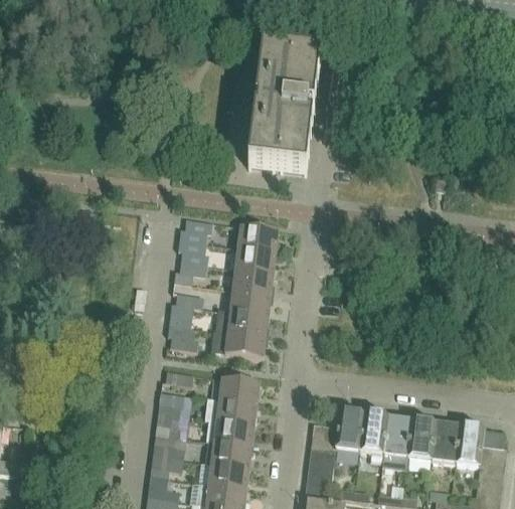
[(318,78),(320,57),(318,57),(318,58),(296,56),(297,54),(286,53),(286,55),(265,52),(265,50),(263,50),(260,69),(260,71),(262,72),(259,102),(255,102),(255,105),(258,105),(256,113),(254,112),(253,115),(256,116),(252,145),(250,145),(247,166),(307,173),(307,171),(309,152),(307,152),(309,133),(306,132),(307,119),(302,119),(303,110),(312,111),(314,98),(313,98),(315,79),(318,78)]
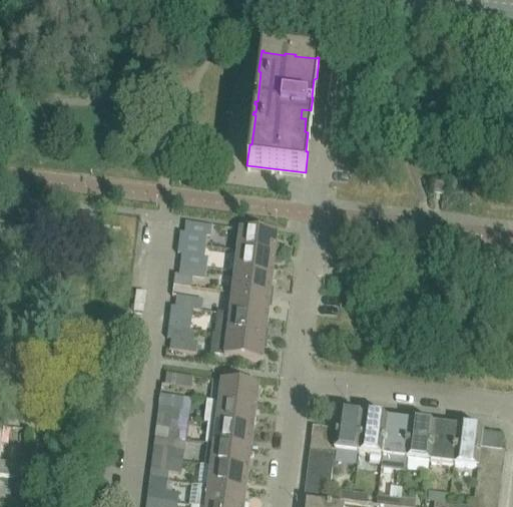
[(433,188),(437,189),(444,190),(445,179),(435,177),(433,188)]
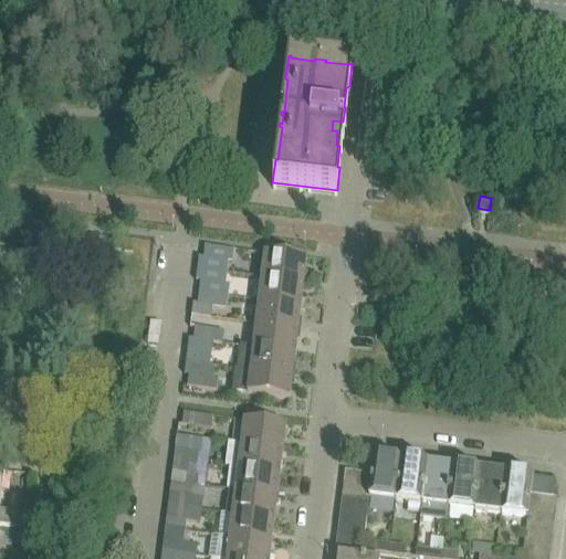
[(232,257),(233,244),(205,241),(202,253),(198,252),(197,265),(227,269),(228,256),(232,257)]
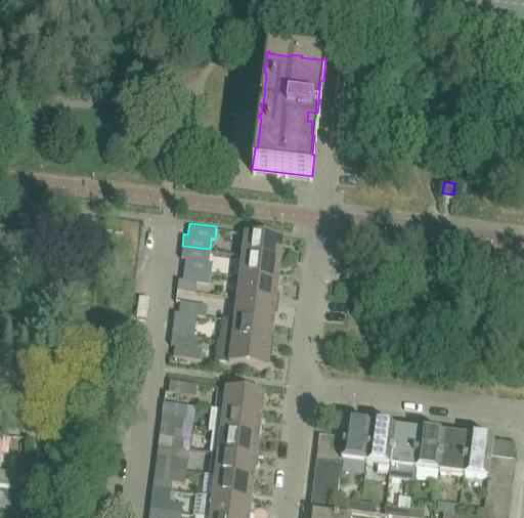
[(242,253),(280,258),(284,234),(245,230),(242,253)]
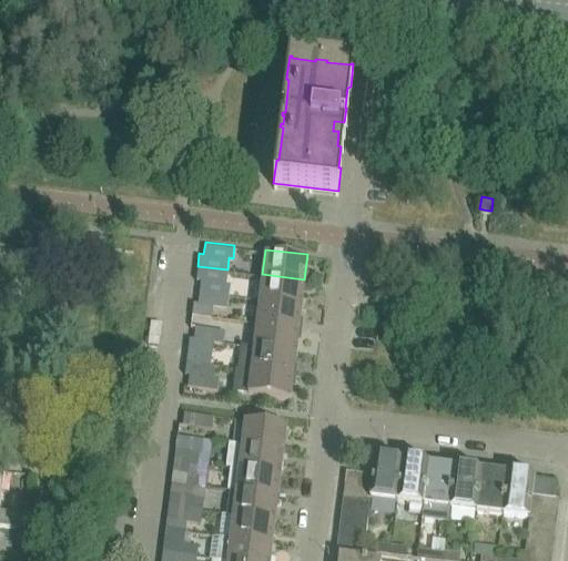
[(201,277),(199,289),(229,294),(230,282),(225,281),(227,269),(198,266),(196,277),(201,277)]
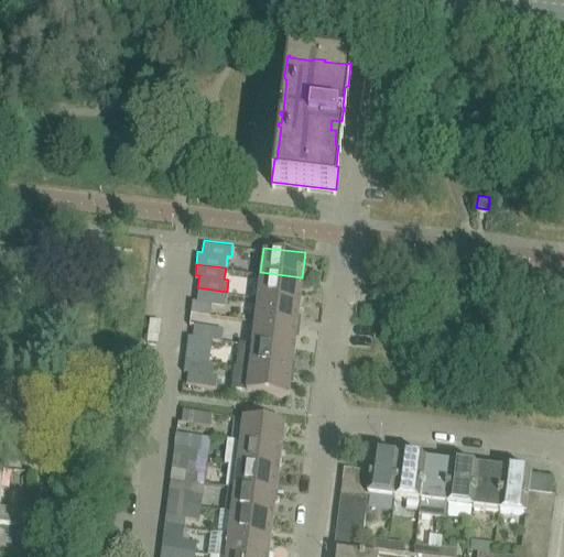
[(258,295),(300,301),(302,277),(260,272),(258,295)]
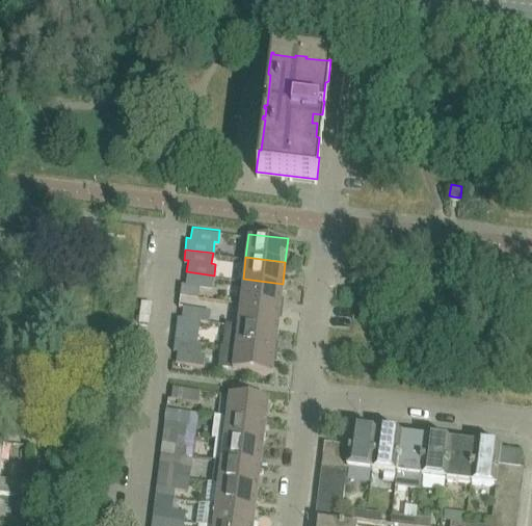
[(214,275),(186,271),(185,282),(181,282),(180,293),(196,295),(197,285),(212,286),(214,275)]
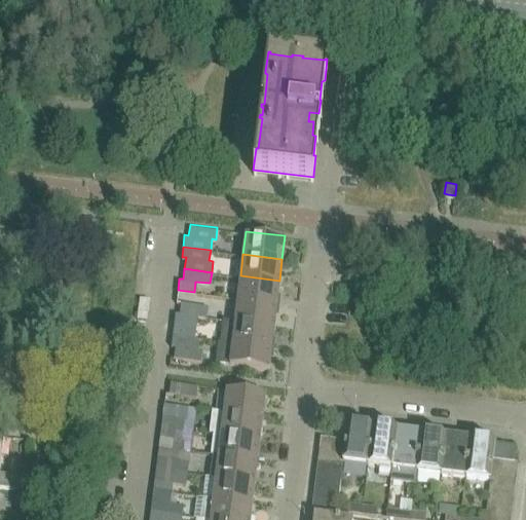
[(237,297),(276,302),(279,281),(240,275),(237,297)]
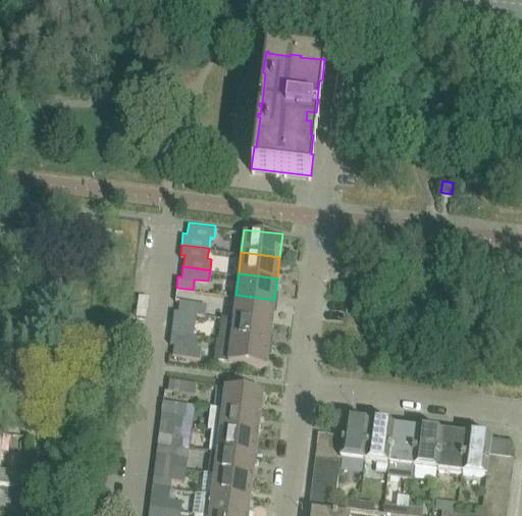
[(232,316),(271,321),(274,300),(236,295),(232,316)]
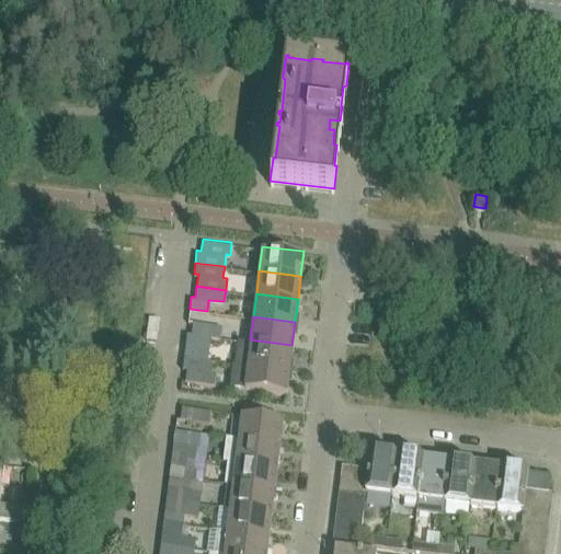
[(192,320),(192,321),(191,332),(219,335),(221,323),(192,320)]
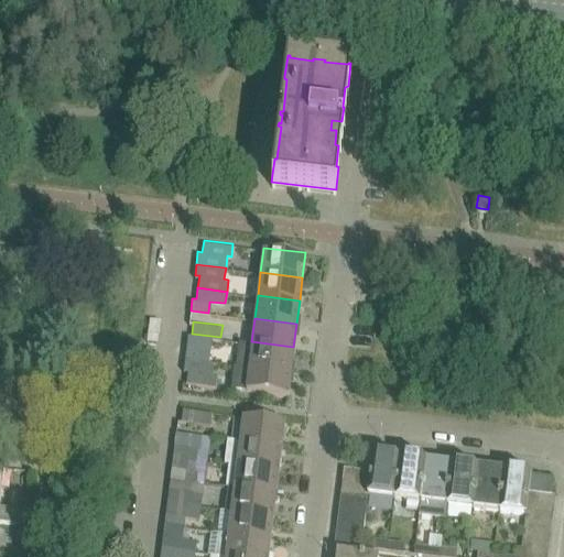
[(191,345),(191,346),(214,348),(215,337),(192,334),(191,345)]
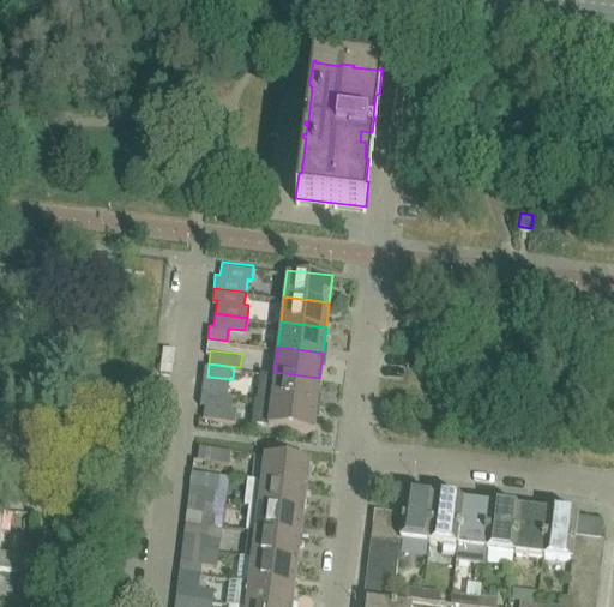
[(257,396),(317,403),(319,378),(274,372),(260,370),(258,388),(257,395),(257,396)]
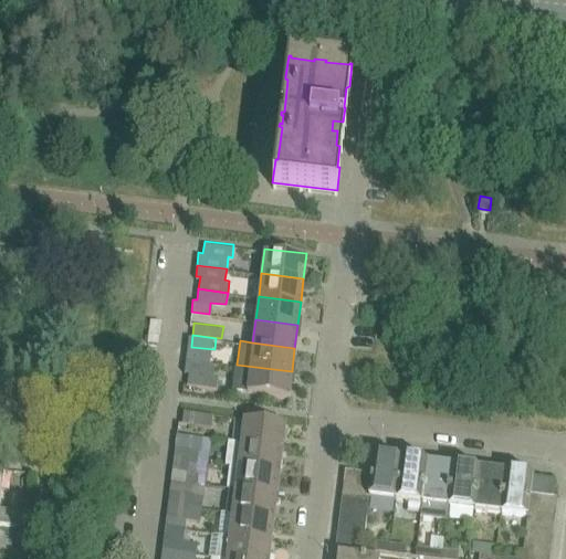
[(186,358),(184,369),(188,370),(187,382),(216,386),(218,373),(213,373),(207,372),(208,360),(186,358)]
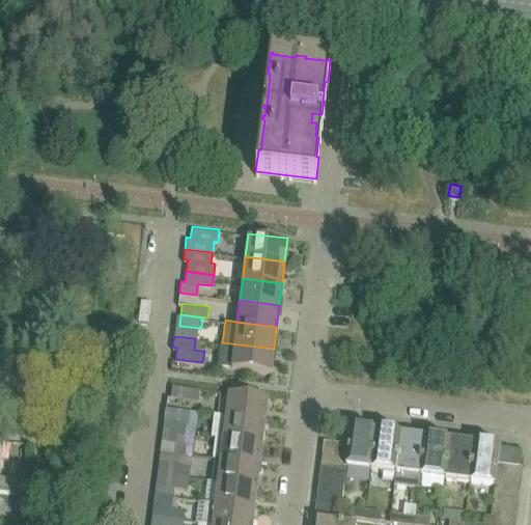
[(231,366),(271,370),(274,349),(222,342),(222,341),(220,341),(217,363),(231,365),(231,366)]
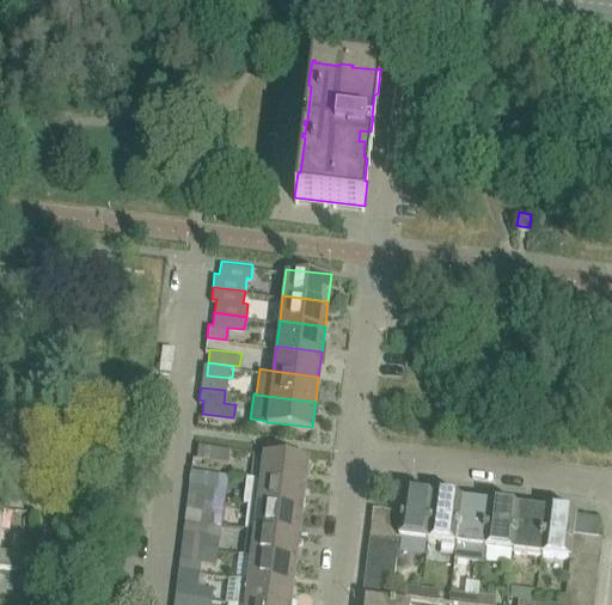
[(230,446),(199,442),(197,454),(197,456),(228,459),(230,446)]
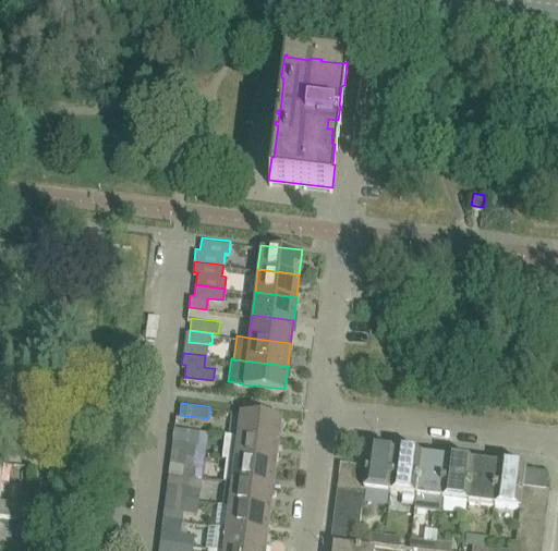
[(240,409),(238,433),(279,439),(281,415),(240,409)]
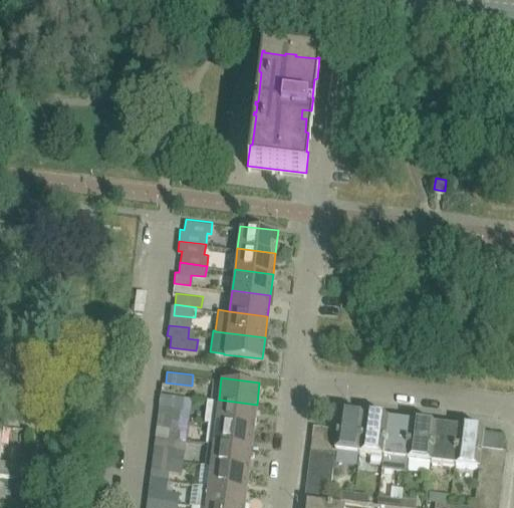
[(190,396),(161,393),(158,415),(187,418),(190,396)]
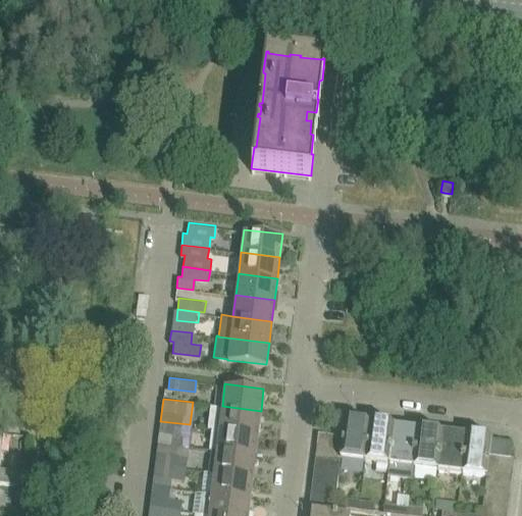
[(211,427),(219,428),(258,432),(261,411),(222,406),(210,405),(207,426),(211,427)]
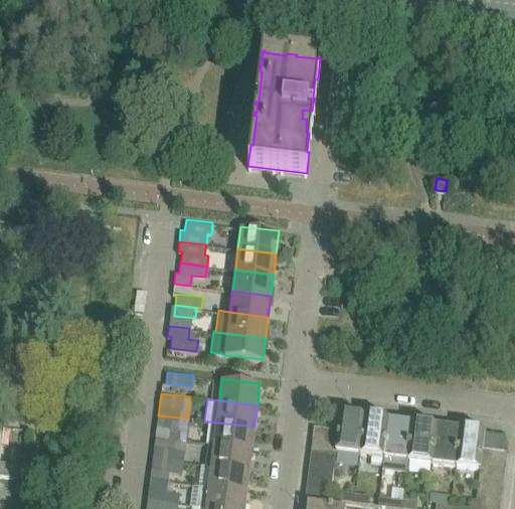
[(340,411),(338,428),(336,440),(335,450),(359,453),(363,414),(340,411)]
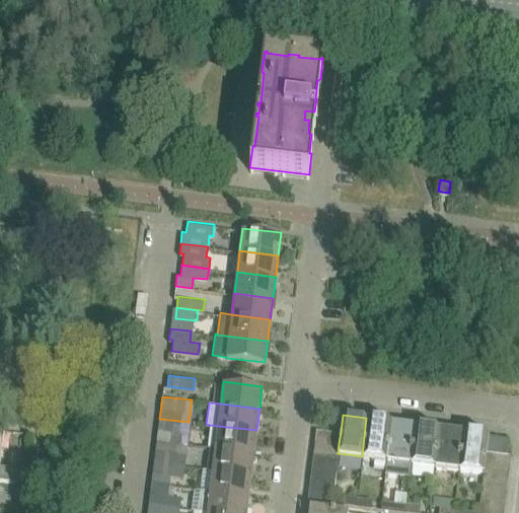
[(385,459),(390,420),(366,418),(362,456),(385,459)]
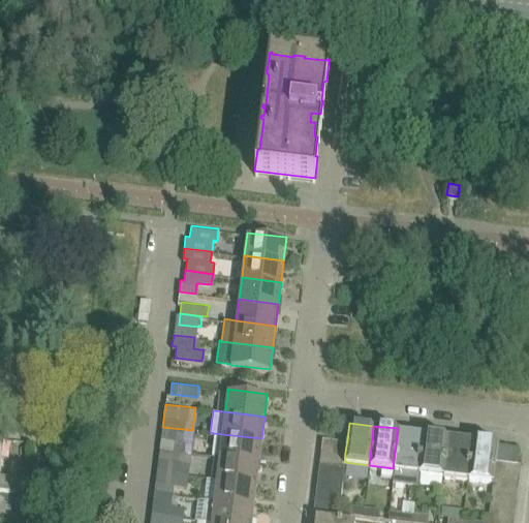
[(162,427),(159,448),(190,452),(192,430),(162,427)]
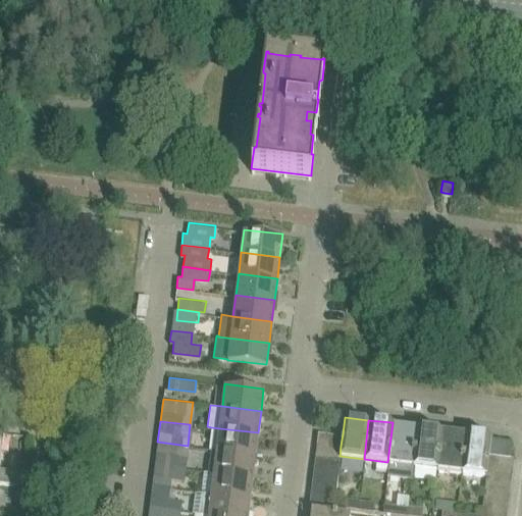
[(393,422),(387,462),(386,471),(411,474),(412,464),(416,425),(393,422)]
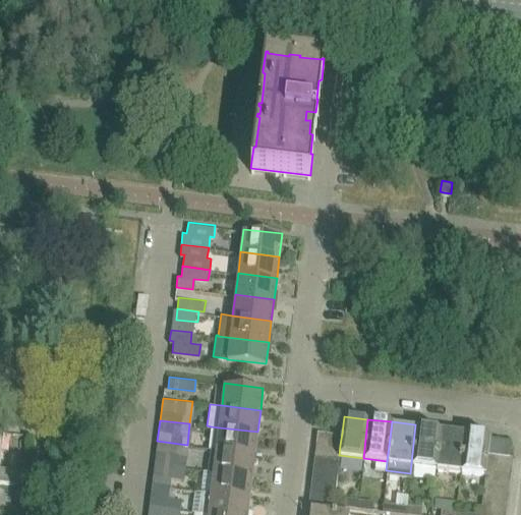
[(435,466),(439,427),(415,424),(411,463),(435,466)]
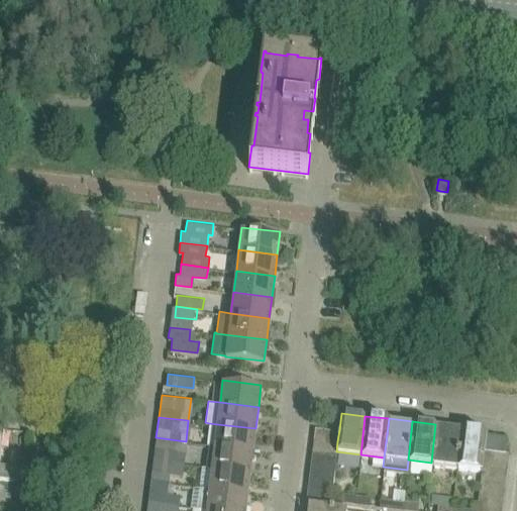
[(206,444),(215,445),(252,450),(255,428),(217,424),(209,423),(206,444)]
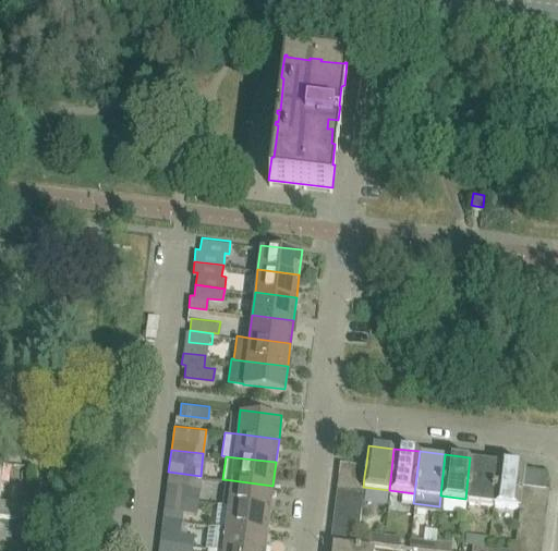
[(498,461),(470,457),(465,499),(493,502),(498,461)]
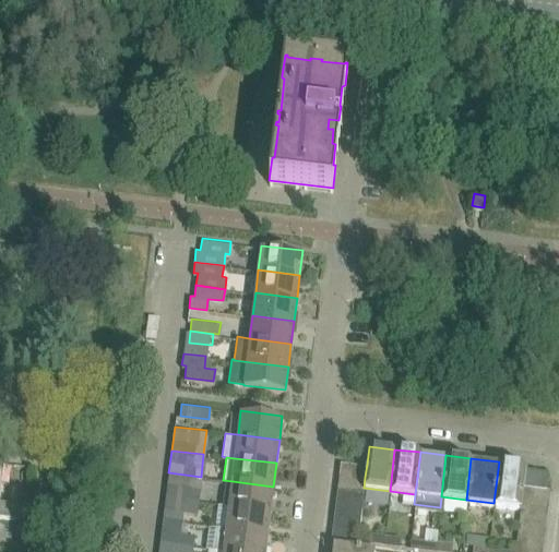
[(0,495),(4,460),(0,459),(0,514),(22,517),(24,502),(0,499),(0,495)]
